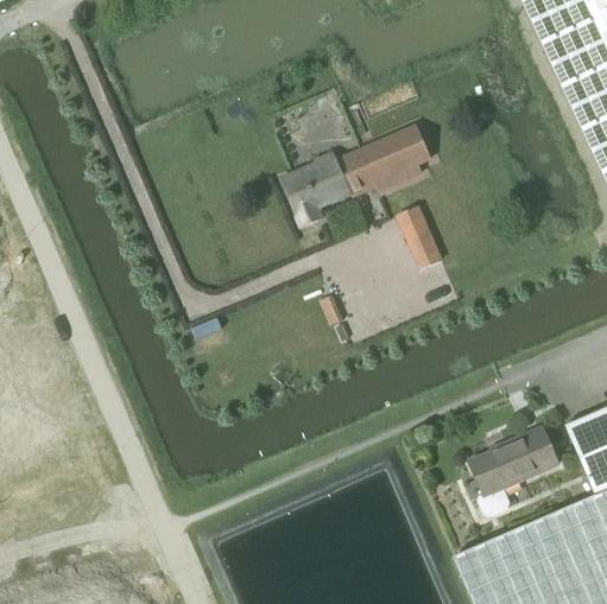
[(520,0),(606,184),(606,49),(583,0),(520,0)]
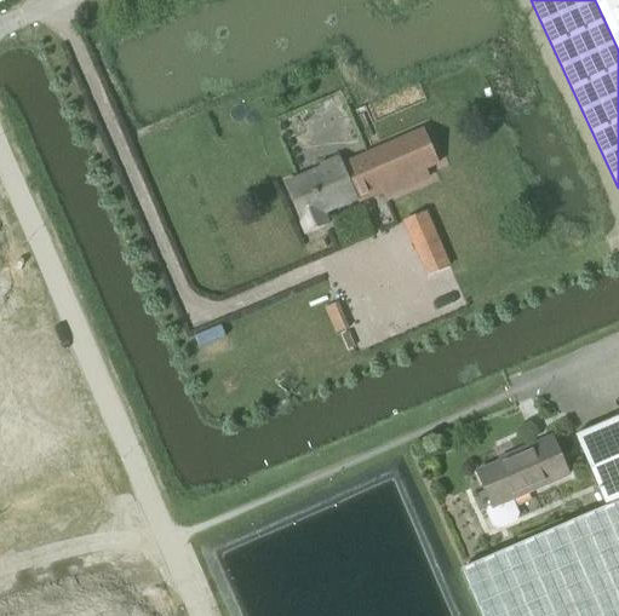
[(595,0),(618,50),(618,0),(595,0)]
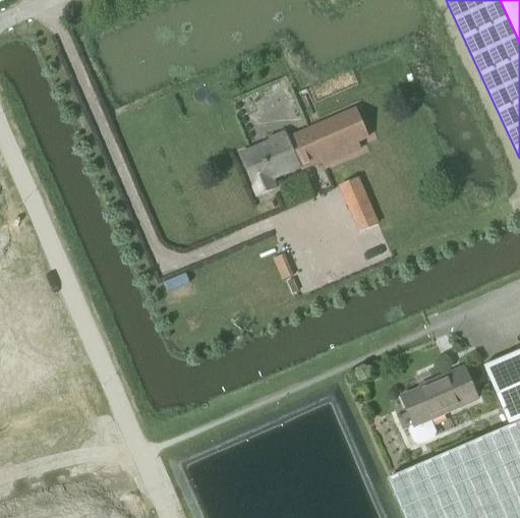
[(356,105),(308,126),(309,128),(288,136),(285,129),(271,135),(272,138),(240,152),(257,192),(276,184),(272,175),(321,155),(324,161),(361,145),(357,137),(368,133),(356,105)]
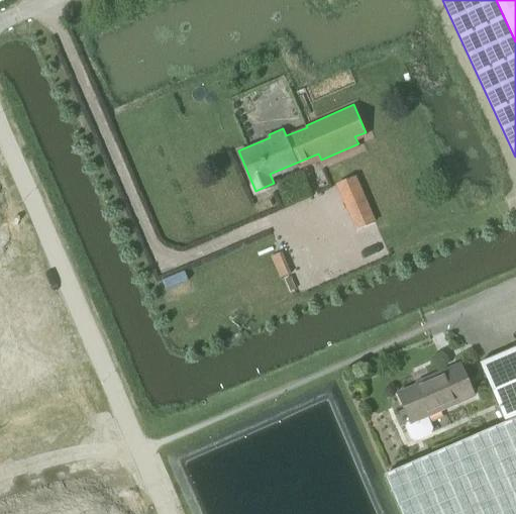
[(365,192),(345,200),(356,226),(376,218),(365,192)]
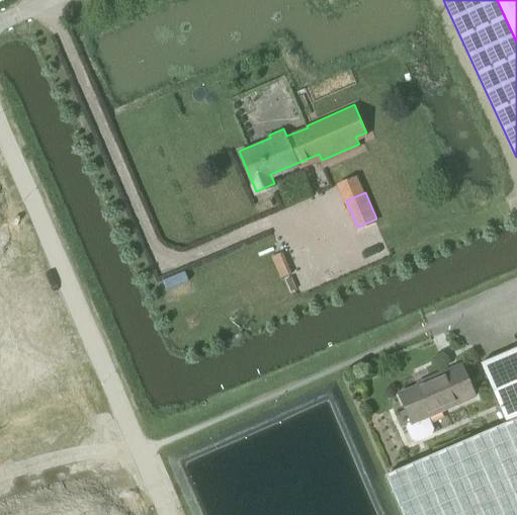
[(283,250),(271,255),(281,276),(292,271),(283,250)]
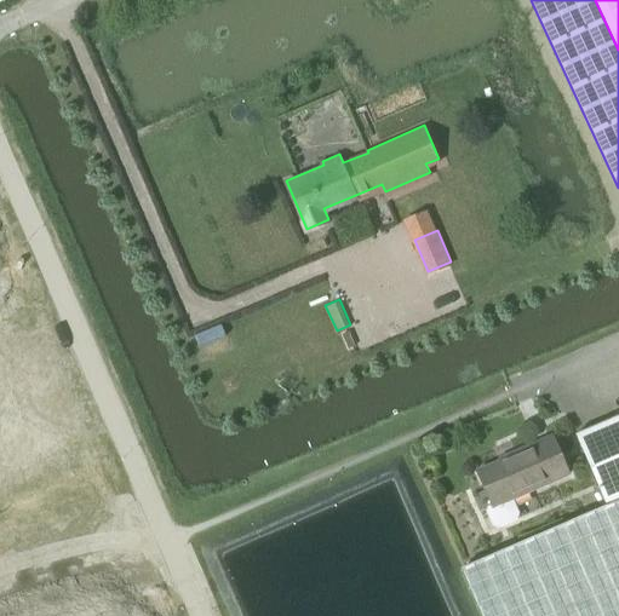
[(618,412),(577,431),(607,504),(460,566),(482,615),(618,615),(618,412)]
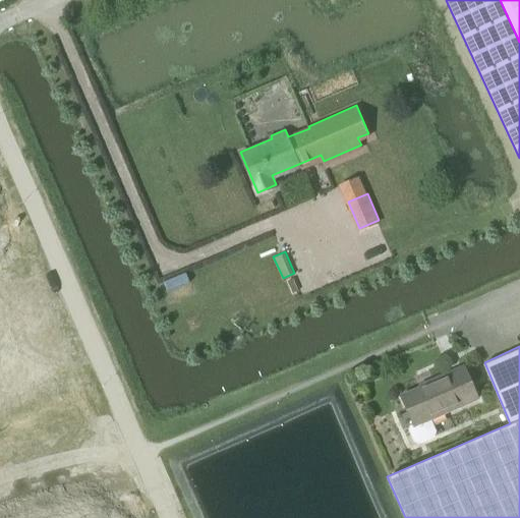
[(478,396),(464,365),(401,394),(414,422),(410,423),(408,427),(414,440),(418,441),(436,434),(438,428),(431,416),(478,396)]
